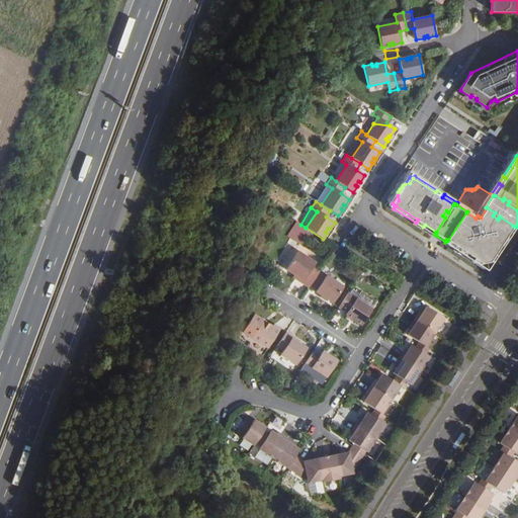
[(495,212),(487,207),(481,218),(478,216),(476,219),(466,212),(448,240),(458,246),(456,249),(464,253),(466,251),(484,262),(491,260),(502,242),(506,244),(510,238),(507,236),(513,226),(500,217),(498,220),(493,216),(495,212)]
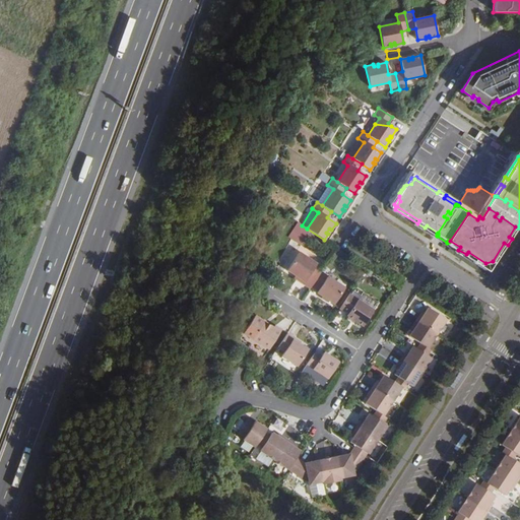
[(425,228),(437,236),(438,235),(437,234),(438,233),(427,225),(425,228)]
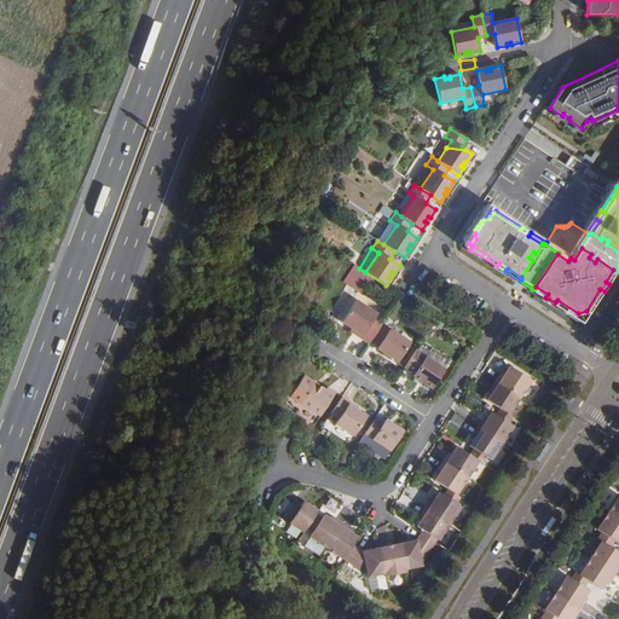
[(609,284),(618,271),(617,270),(615,271),(613,270),(606,282),(609,284)]
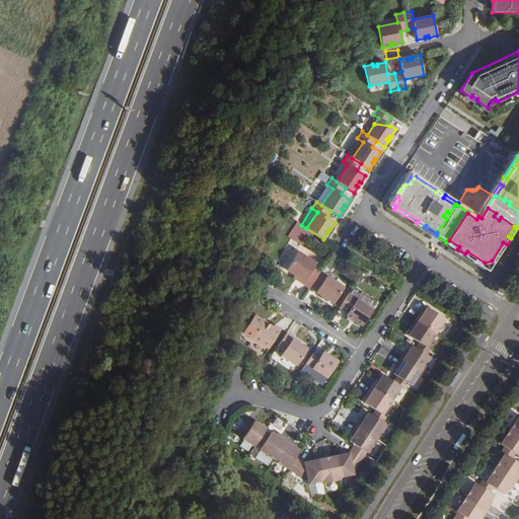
[(459,246),(449,240),(448,241),(447,240),(446,242),(457,249),(459,246)]
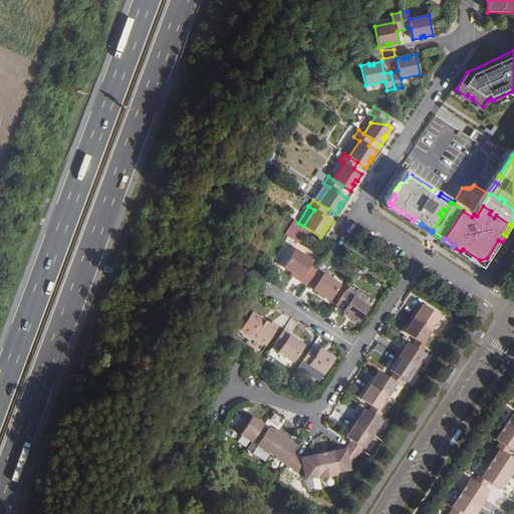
[(488,264),(502,242),(498,240),(487,258),(480,260),(463,249),(461,251),(482,265),(488,264)]
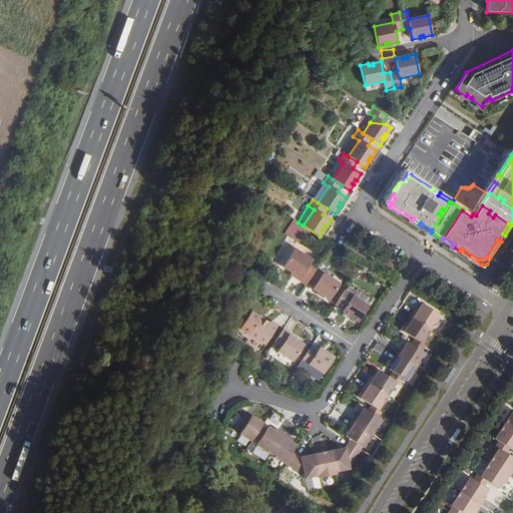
[(308,282),(316,270),(309,266),(311,263),(294,250),(282,269),(291,274),(300,280),(298,283),(305,287),(308,282)]
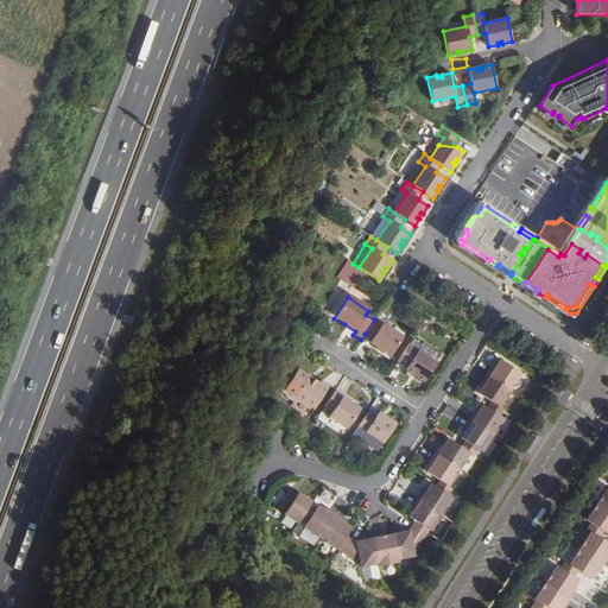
[(403,336),(377,317),(374,320),(365,334),(373,340),(372,341),(391,354),(403,336)]
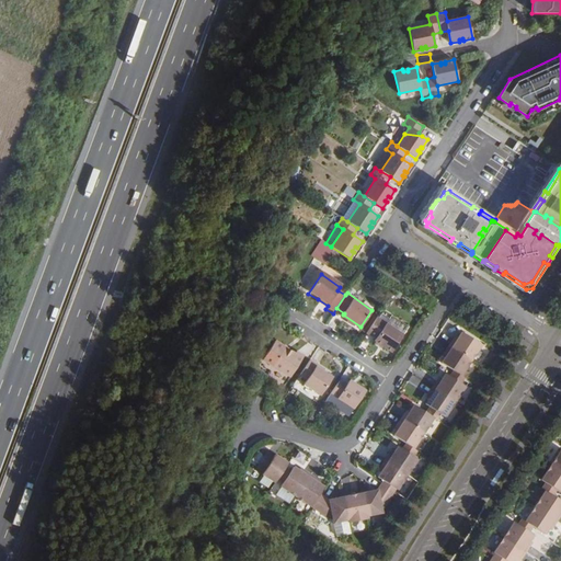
[(316,302),(325,309),(328,306),(318,299),(316,302)]
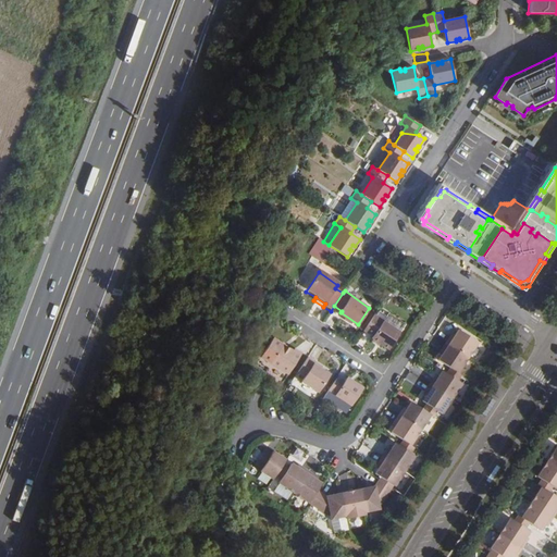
[(374,314),(364,330),(374,335),(372,337),(390,348),(400,332),(406,324),(388,312),(386,316),(379,311),(375,316),(374,314)]
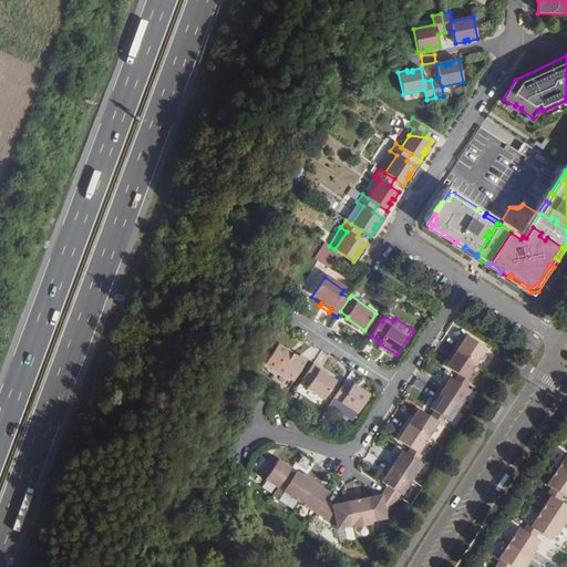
[(452,351),(475,366),(486,349),(466,336),(462,342),(460,344),(457,343),(452,351)]
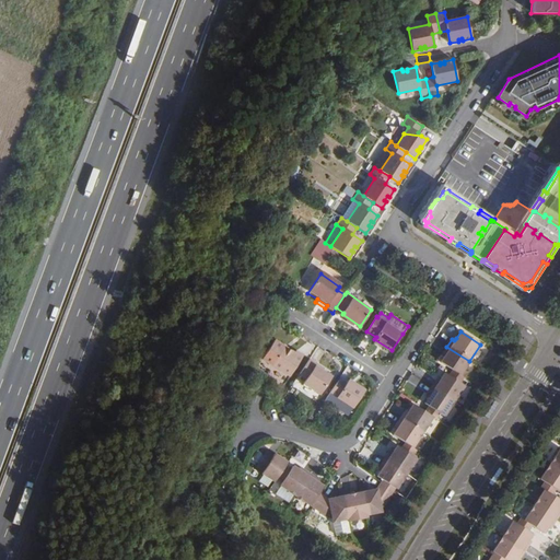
[(290,376),(303,356),(296,350),(295,353),(284,346),(272,364),(290,376)]
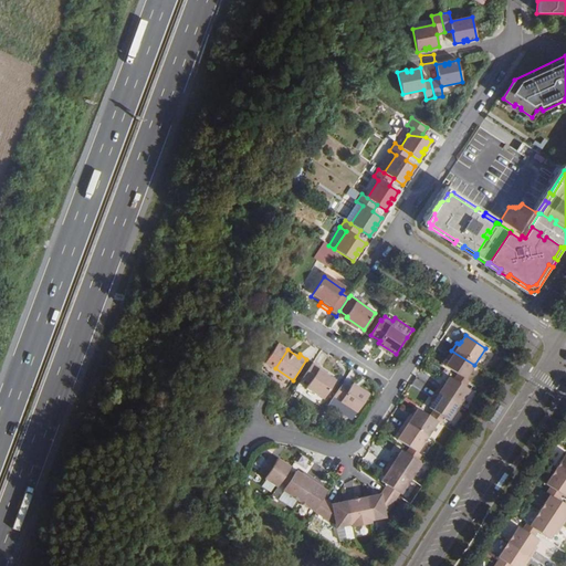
[(464,380),(474,365),(451,350),(447,357),(450,359),(448,362),(444,367),(454,375),(464,380)]
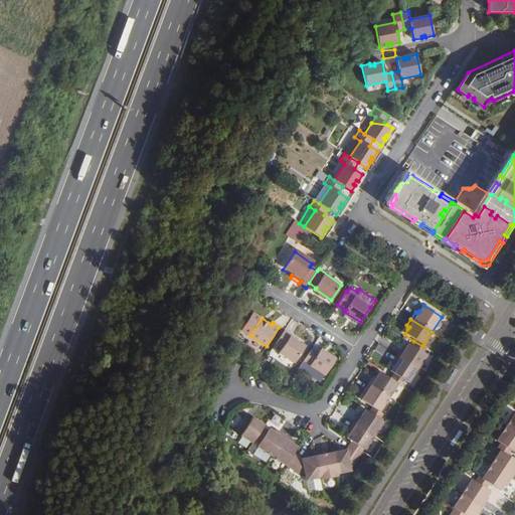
[(285,330),(275,344),(282,348),(279,352),(295,363),(305,346),(297,341),(290,337),(292,335),(285,330)]
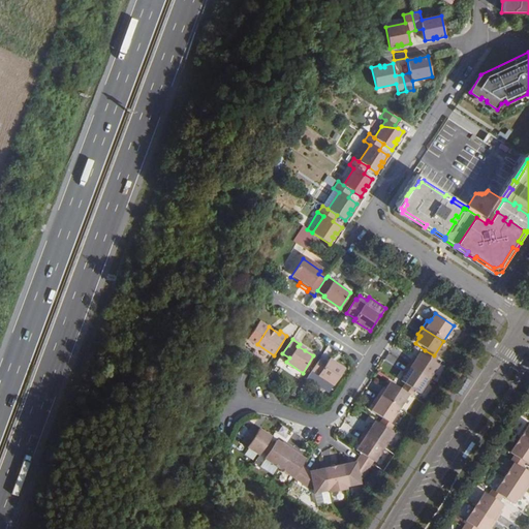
[(424,351),(435,359),(436,356),(434,355),(425,350),(424,351)]
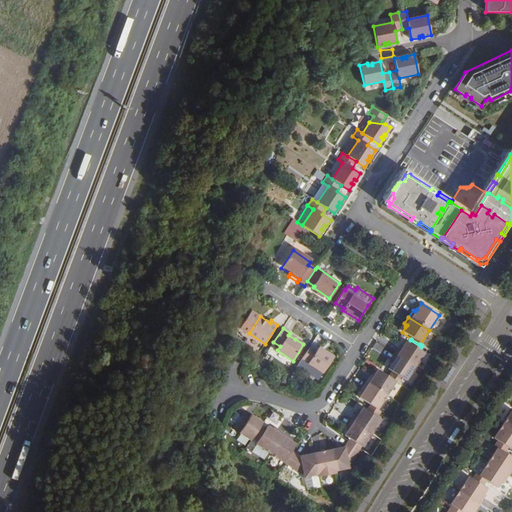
[(419,350),(421,347),(410,340),(408,343),(419,350)]
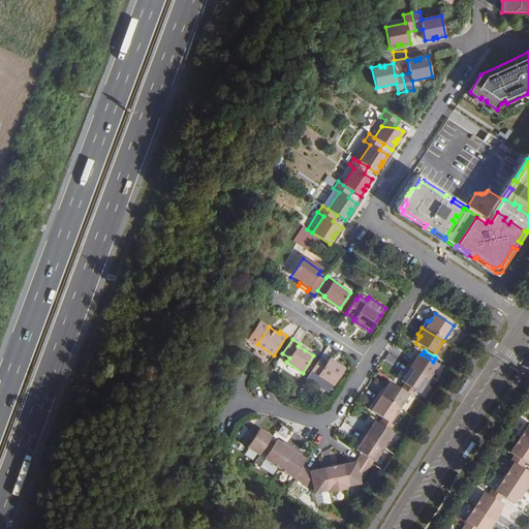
[(406,365),(428,379),(436,365),(433,362),(422,354),(417,352),(414,358),(413,360),(410,359),(406,365)]
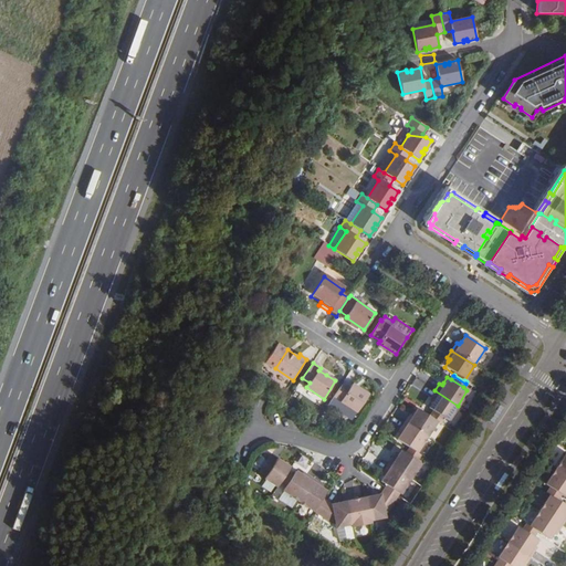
[(343,383),(334,396),(357,410),(368,392),(353,383),(350,388),(343,383)]
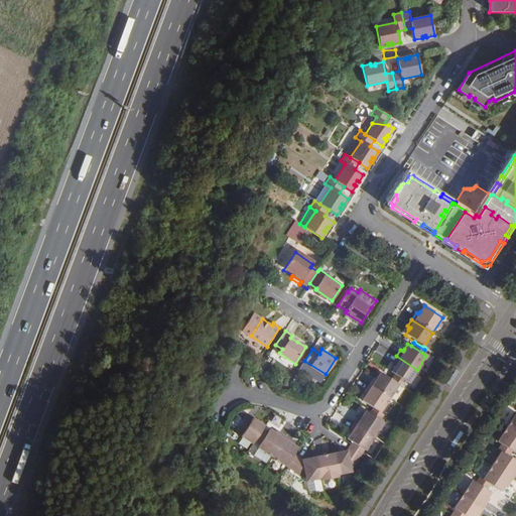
[(407,384),(417,370),(396,356),(391,363),(394,365),(393,368),(389,373),(393,375),(404,382),(407,384)]
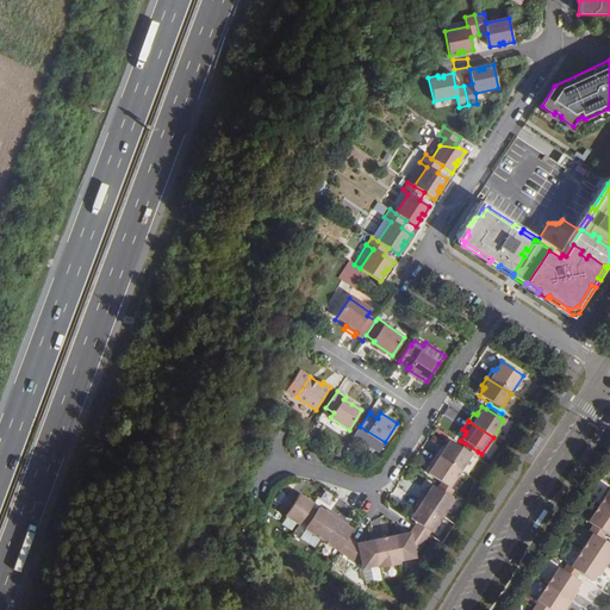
[(540,436),(528,454),(533,456),(543,440),(540,436)]
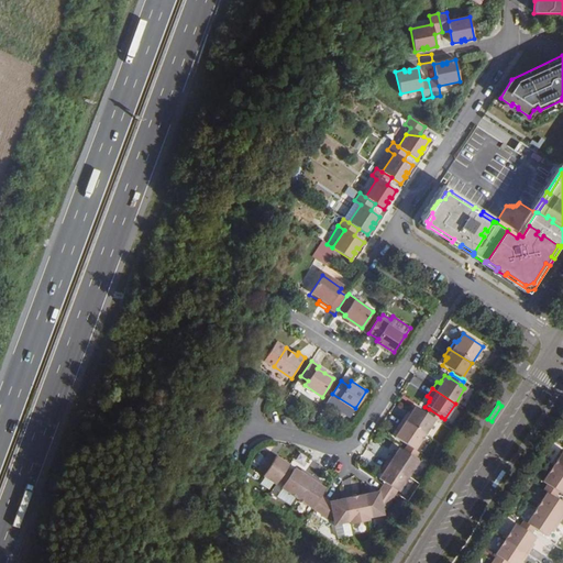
[(400,420),(423,434),(432,420),(424,415),(414,407),(410,411),(408,415),(405,414),(400,420)]
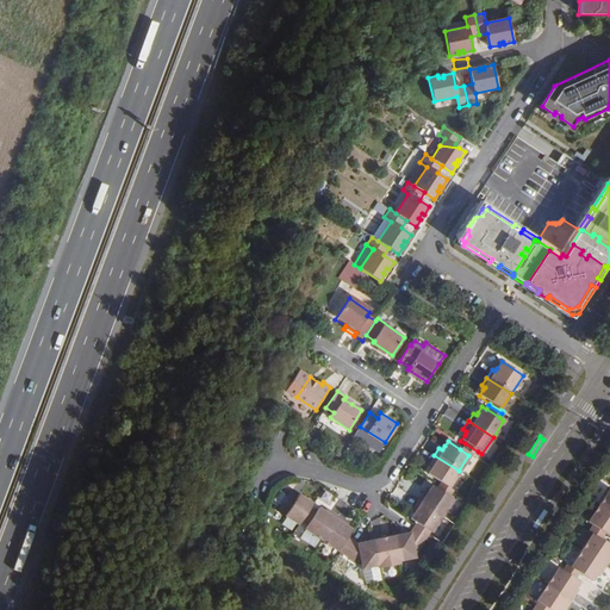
[(462,447),(475,455),(478,452),(465,443),(462,447)]
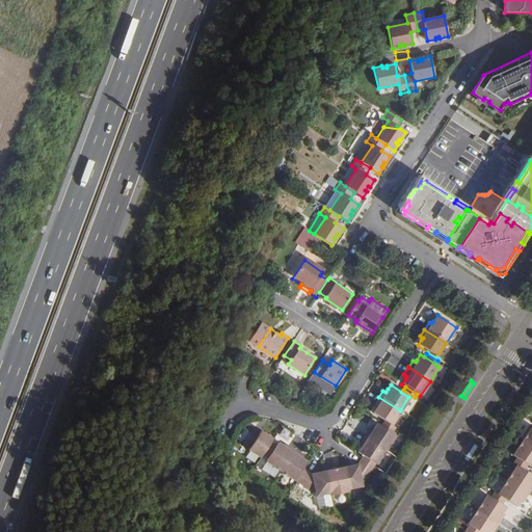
[(413,399),(415,397),(403,390),(401,392),(408,397),(413,399)]
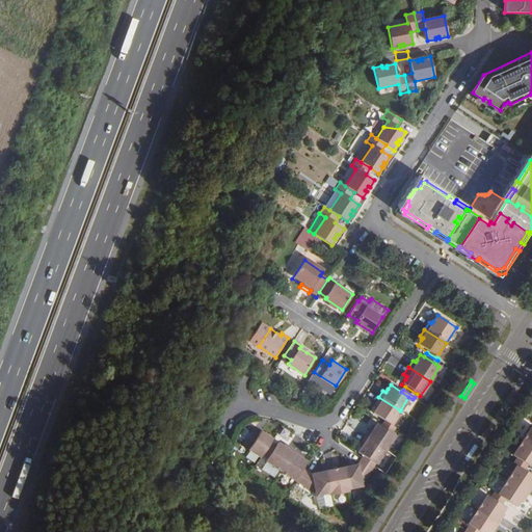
[(390,425),(400,410),(378,397),(374,403),(377,405),(375,408),(371,413),(382,421),(390,425)]
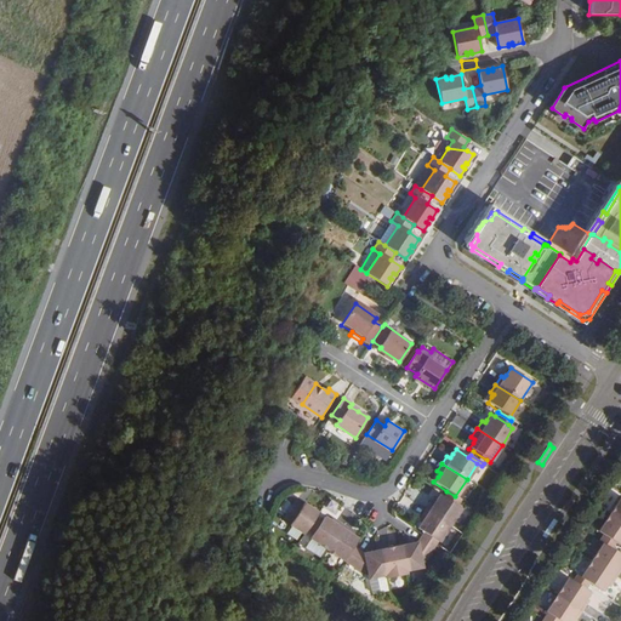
[(445,494),(457,502),(460,499),(455,496),(446,491),(445,494)]
